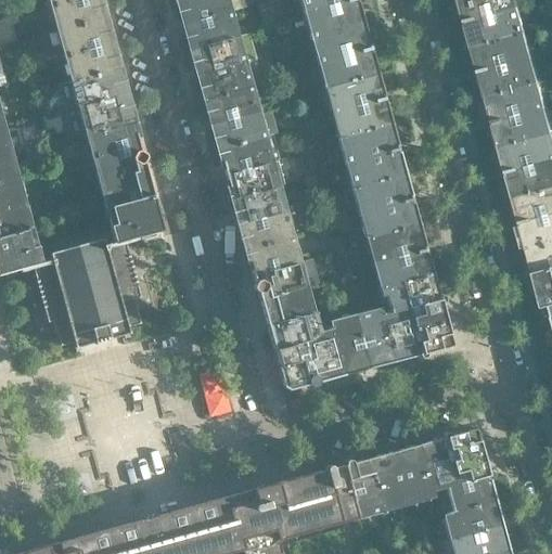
[(105,17),(100,0),(72,0),(56,4),(64,29),(105,17)]
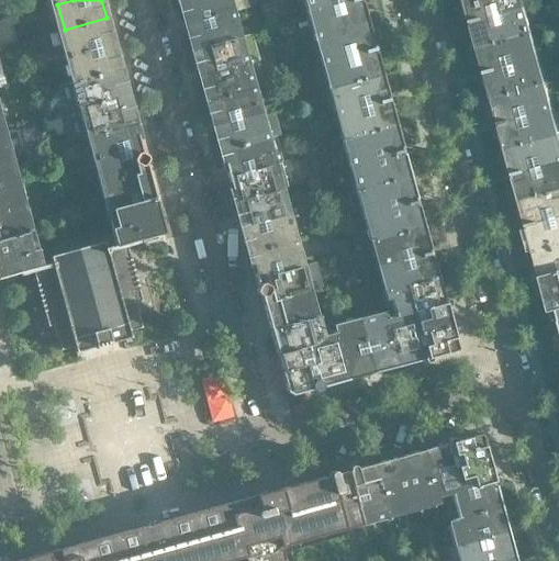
[(230,11),(226,0),(180,0),(188,23),(230,11)]
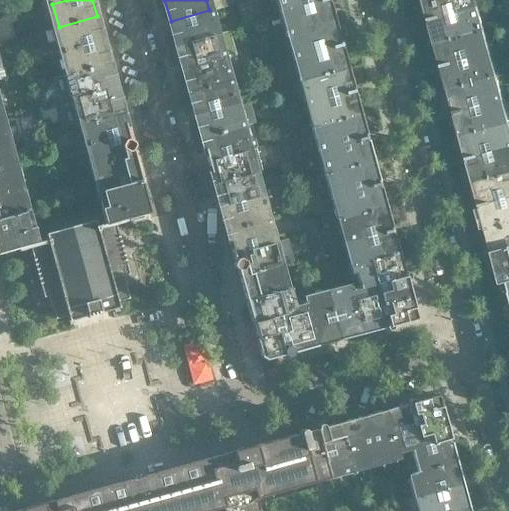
[(254,23),(249,8),(247,0),(239,2),(246,25),(254,23)]
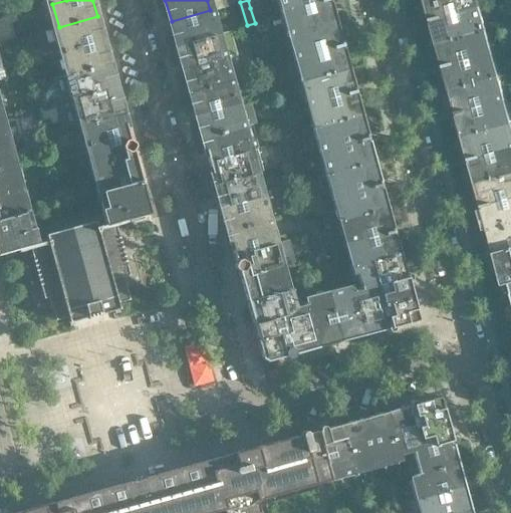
[(261,5),(258,0),(248,0),(250,8),(261,5)]
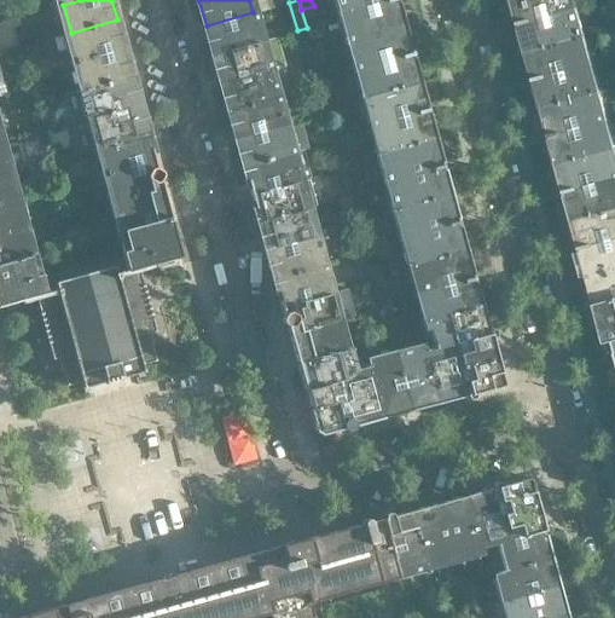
[(342,0),(347,15),(396,0),(342,0)]
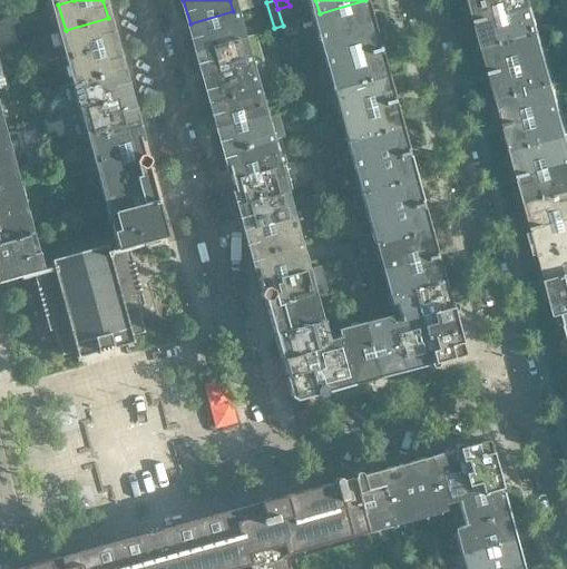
[(377,26),(371,5),(369,0),(365,0),(320,13),(326,39),(377,26)]
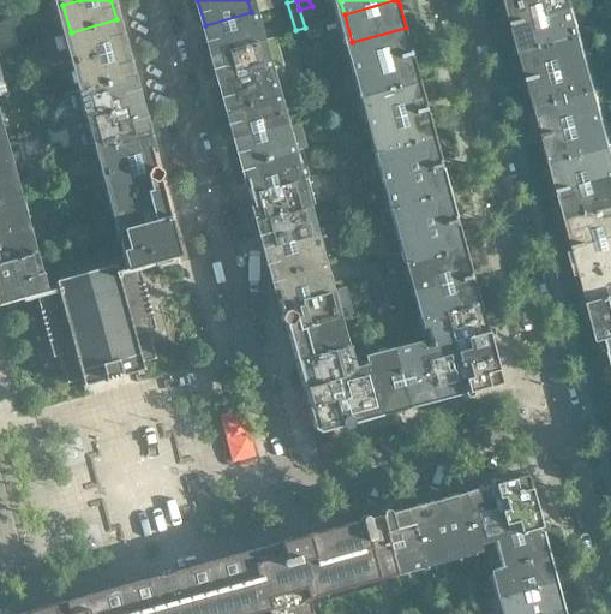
[(569,10),(565,0),(508,0),(516,24),(569,10)]
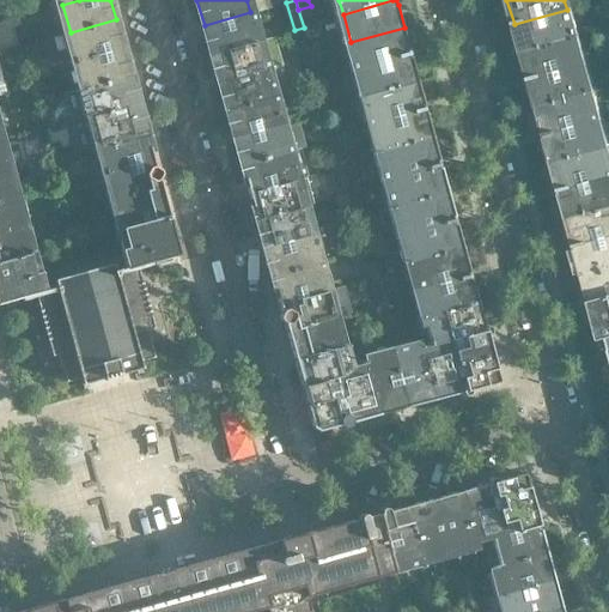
[(574,37),(567,10),(515,24),(522,52),(574,37)]
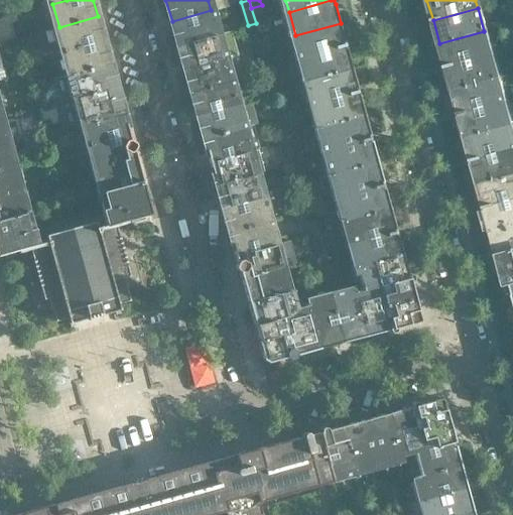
[(218,34),(211,10),(172,21),(178,44),(218,34)]
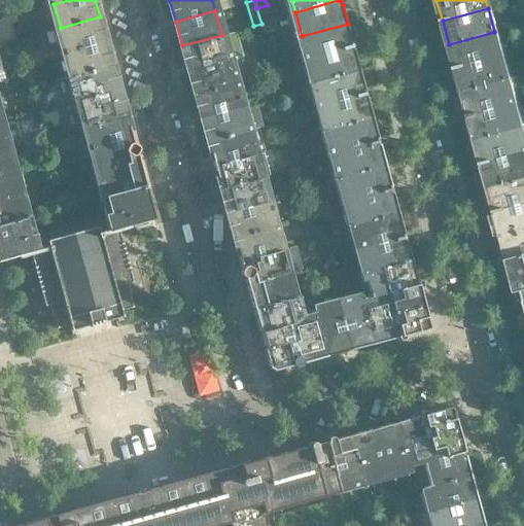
[(107,40),(100,16),(61,28),(67,51),(107,40)]
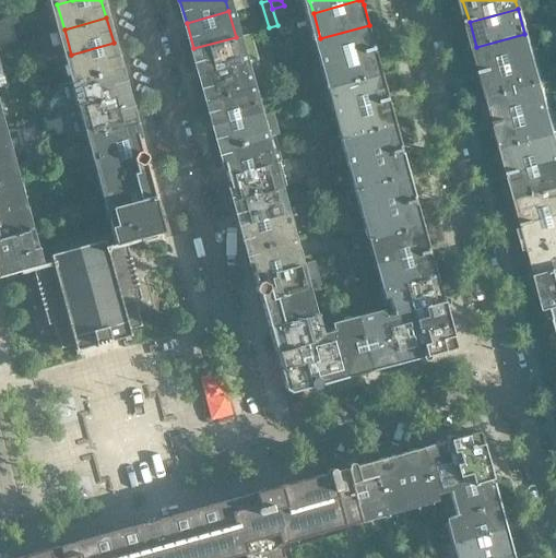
[(283,48),(281,37),(278,25),(269,27),(274,50),(283,48)]
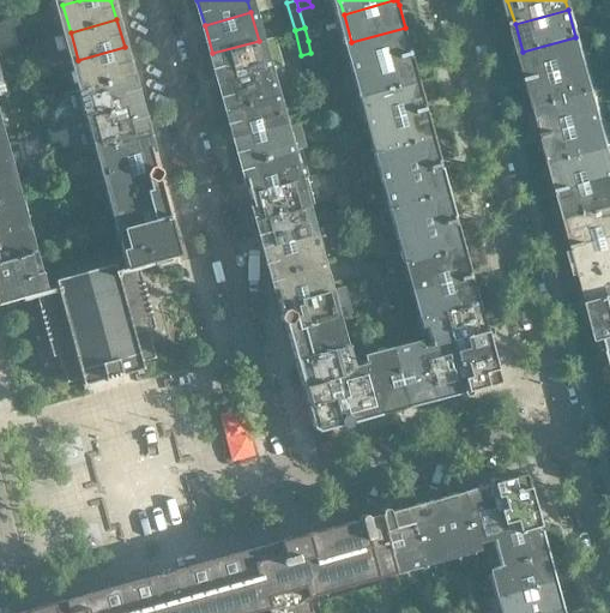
[(412,55),(405,28),(351,42),(360,70),(412,55)]
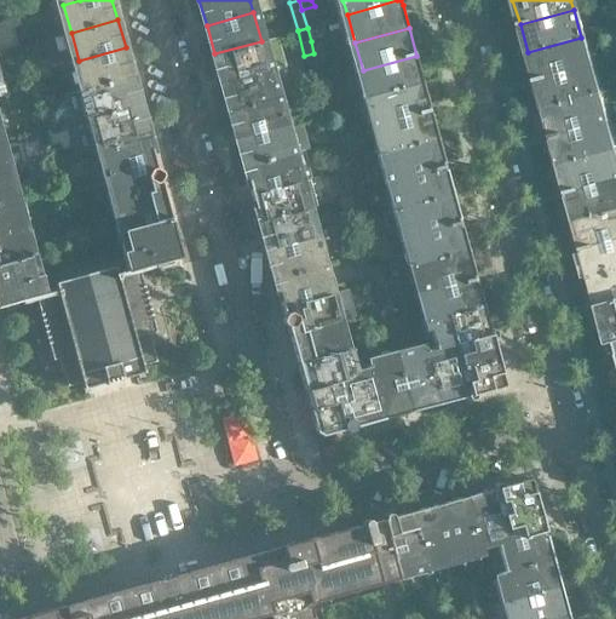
[(327,50),(323,38),(311,41),(314,53),(327,50)]
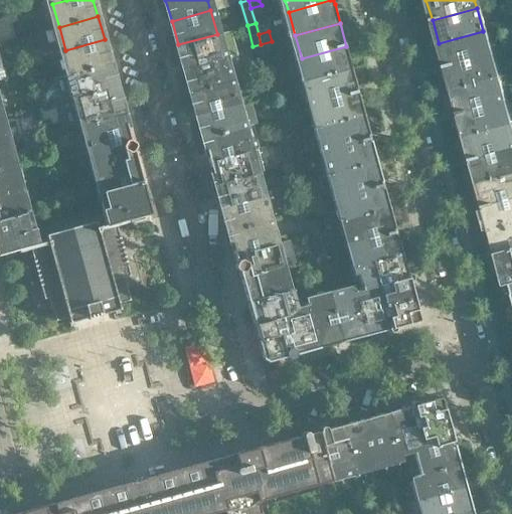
[(490,54),(483,31),(439,43),(445,66),(490,54)]
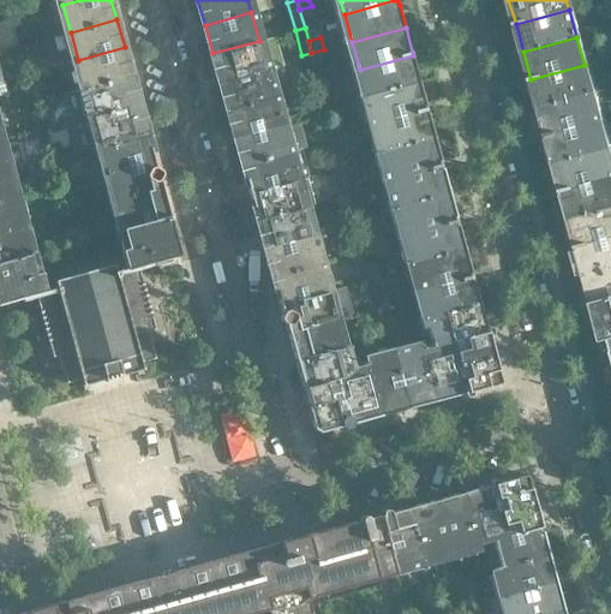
[(267,69),(259,41),(213,53),(221,81),(267,69)]
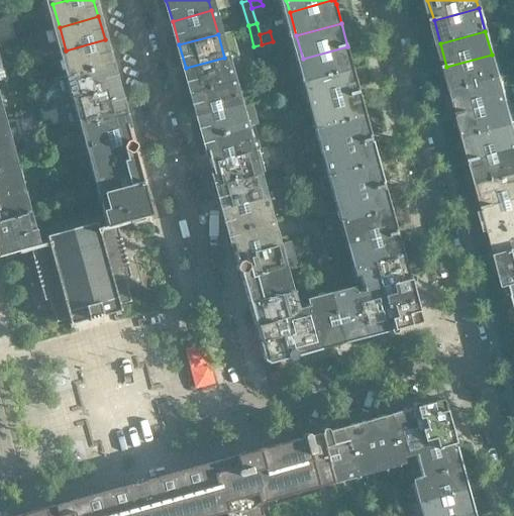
[(111,64),(105,39),(66,50),(72,74),(111,64)]
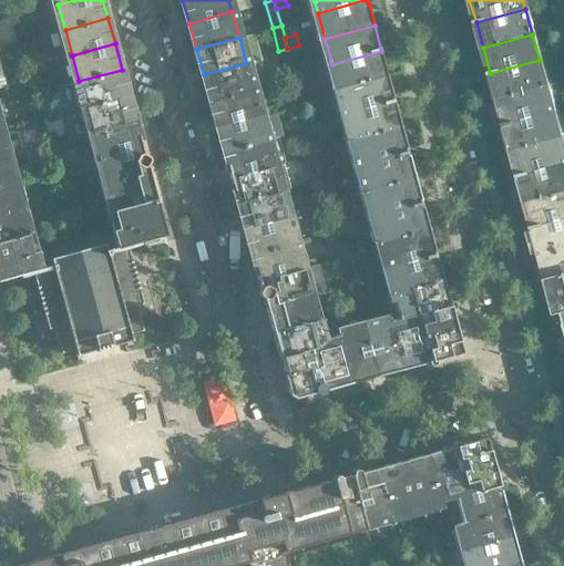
[(388,76),(382,55),(381,51),(332,64),(339,90),(388,76)]
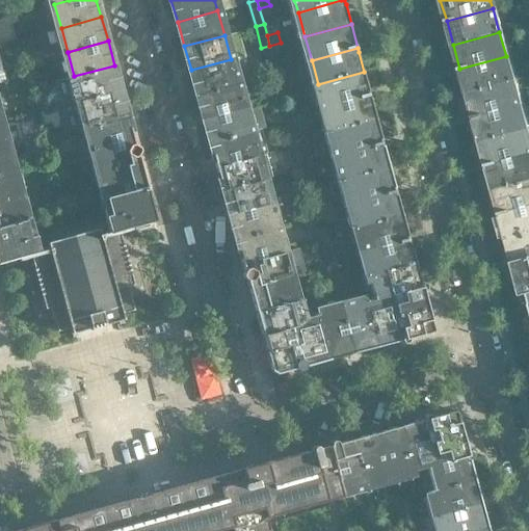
[(512,80),(506,56),(459,69),(467,93),(512,80)]
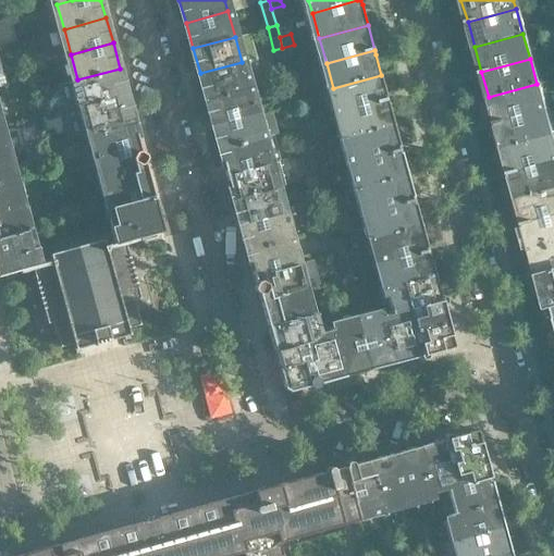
[(249,87),(242,62),(200,73),(207,98),(249,87)]
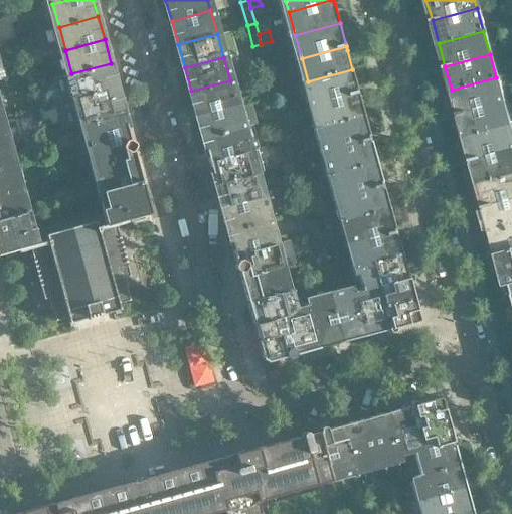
[(117,87),(111,63),(71,73),(78,97),(117,87)]
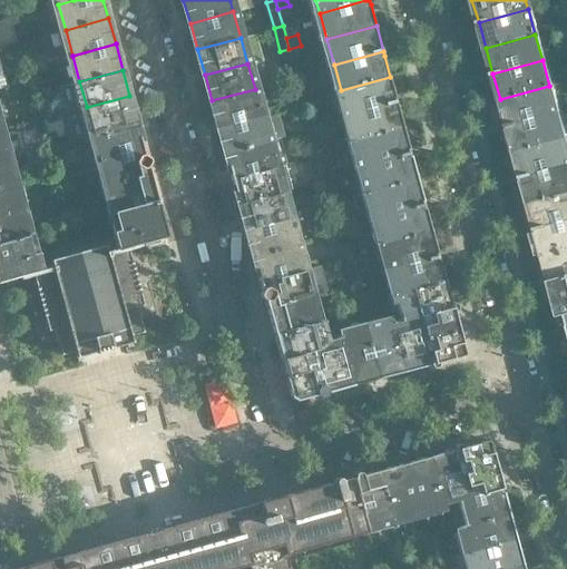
[(296,77),(296,75),(295,71),(286,74),(287,80),(296,77)]
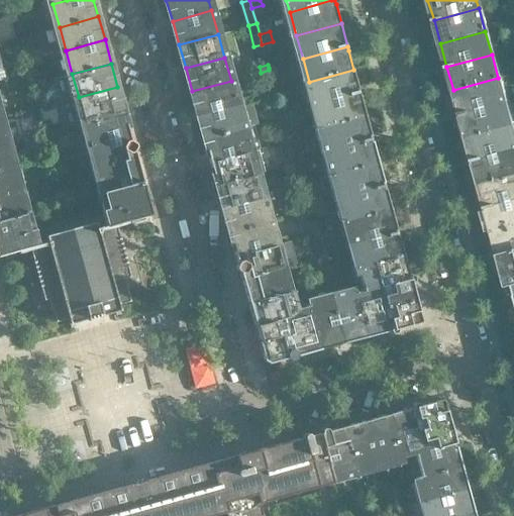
[(276,94),(272,81),(269,70),(261,73),(263,80),(261,81),(266,96),(276,94)]
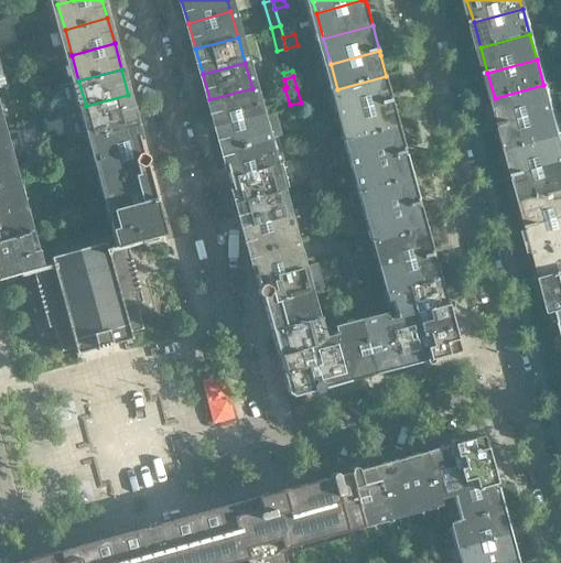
[(394,101),(386,76),(337,89),(344,115),(394,101)]
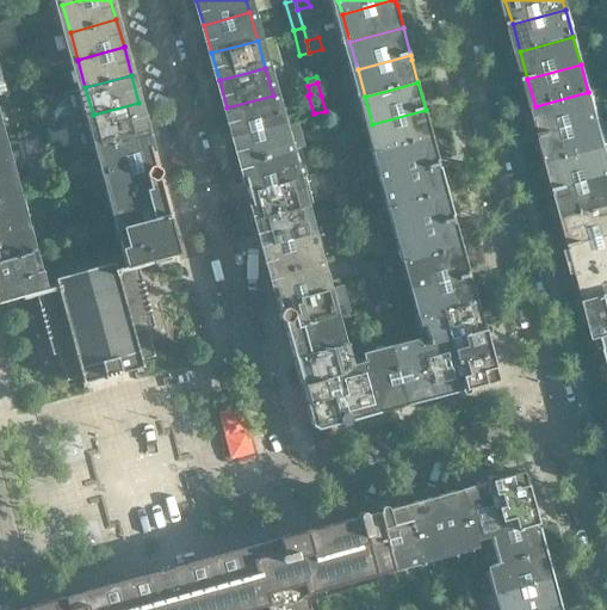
[(339,111),(333,92),(321,96),(326,111),(326,114),(327,115),(339,111)]
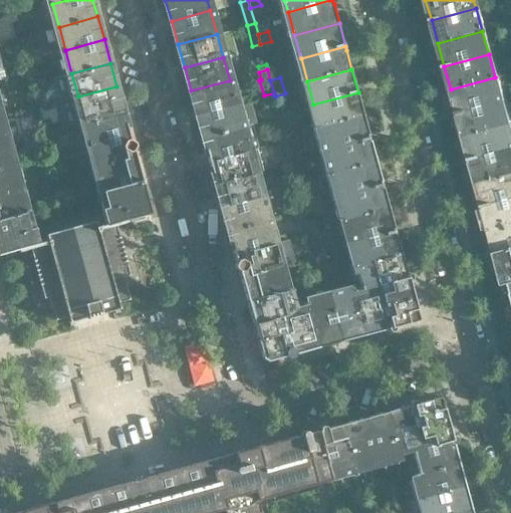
[(502,100),(495,77),(451,89),(457,113),(502,100)]
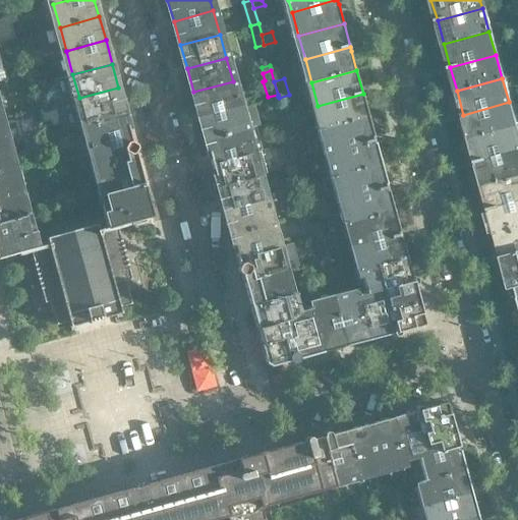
[(239,105),(233,81),(193,92),(199,116),(239,105)]
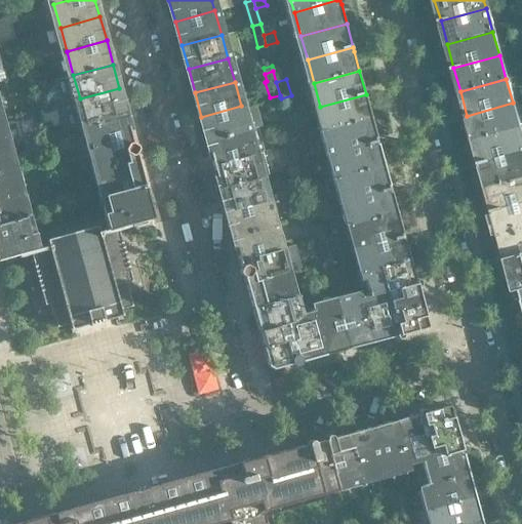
[(126,112),(119,88),(80,98),(86,123),(126,112)]
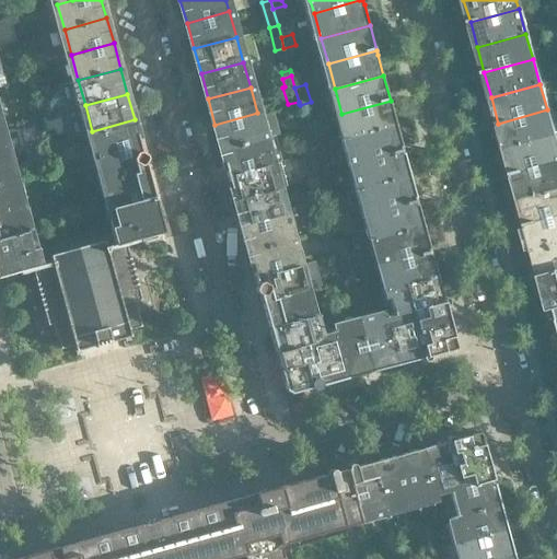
[(397,126),(392,106),(391,101),(341,114),(349,139),(397,126)]
